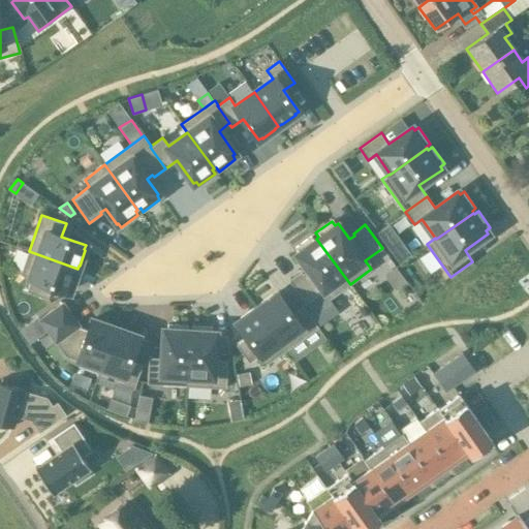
[(389,224),(377,232),(389,247),(400,239),(389,224)]
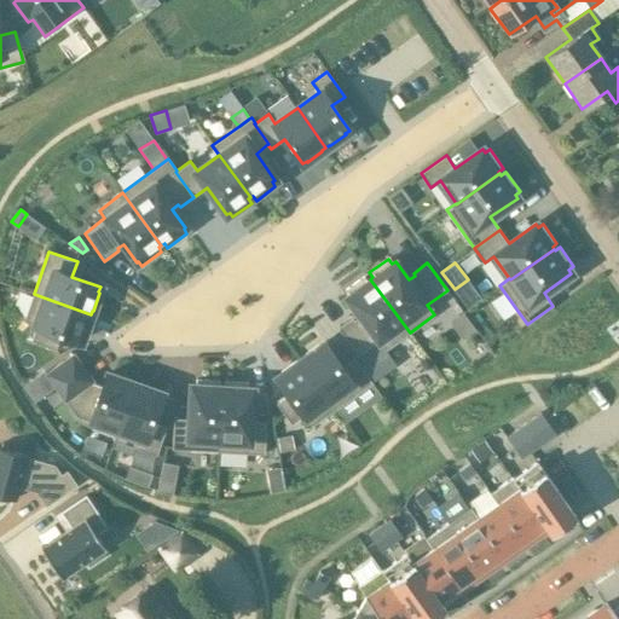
[(410,333),(370,279),(368,281),(364,276),(345,290),(348,295),(346,296),(359,316),(353,319),(352,317),(337,328),(358,356),(379,341),(386,351),(410,333)]
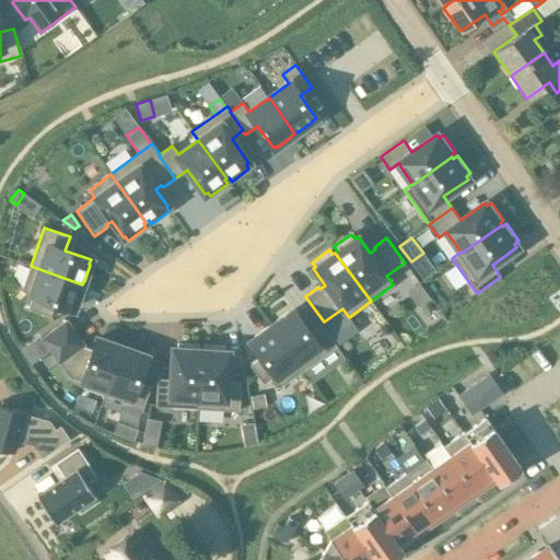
[(82,288),(81,288),(82,284),(31,266),(22,290),(33,294),(28,308),(50,316),(55,302),(73,308),(74,304),(76,304),(82,288)]
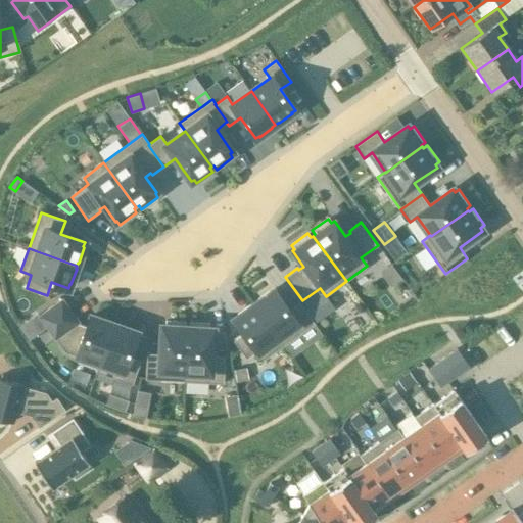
[(391,265),(380,273),(390,286),(401,279),(391,265)]
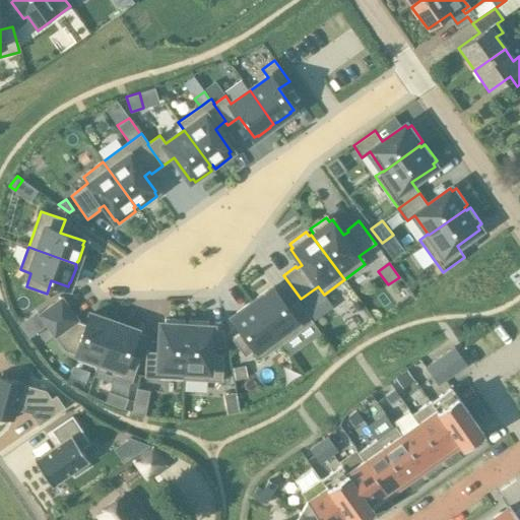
[(286,309),(271,288),(268,290),(267,290),(254,300),(255,301),(253,303),(282,343),(313,321),(298,301),(286,309)]
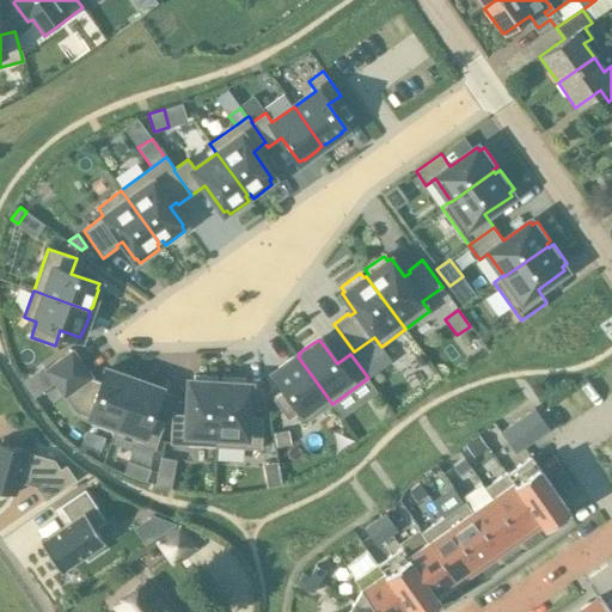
[(55,383),(83,363),(73,349),(46,369),(55,383)]
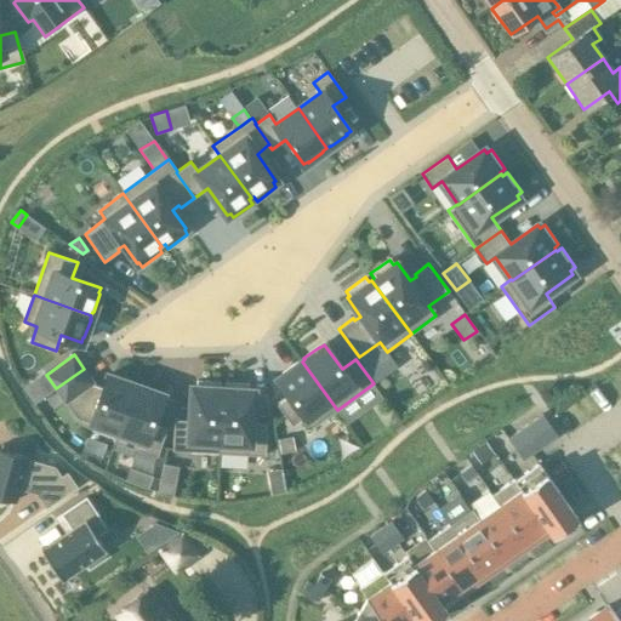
[(337,410),(302,362),(298,364),(297,363),(281,375),(283,376),(278,379),(290,396),(277,405),(292,426),(306,416),(313,427),(337,410)]
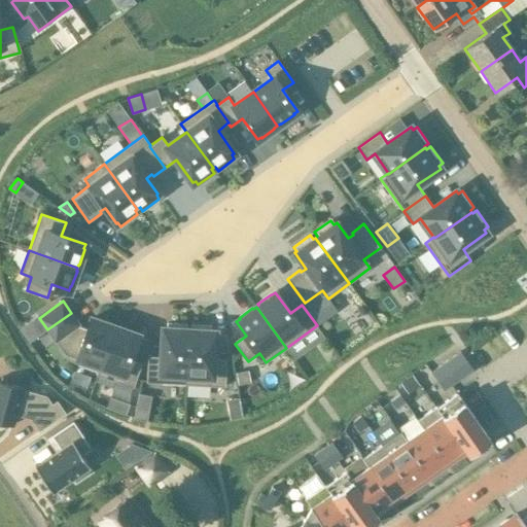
[(78,358),(100,365),(114,326),(111,325),(111,324),(96,319),(92,318),(88,328),(77,325),(78,323),(71,313),(47,329),(65,354),(78,359),(78,358)]
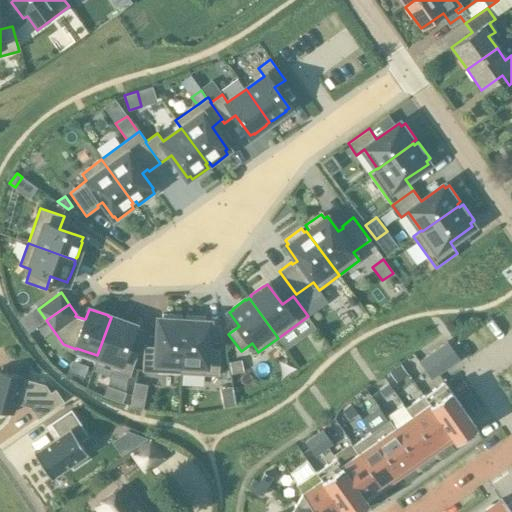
[(180,374),(183,320),(182,320),(182,315),(162,314),(162,319),(159,319),(157,346),(144,345),(142,371),(180,374)]
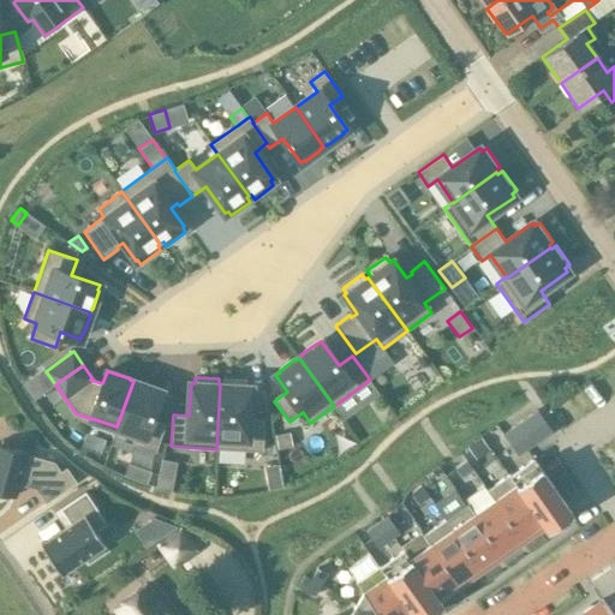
[(222,384),(220,384),(216,449),(262,452),(264,421),(249,419),(250,387),(246,386),(246,381),(224,378),(222,384)]
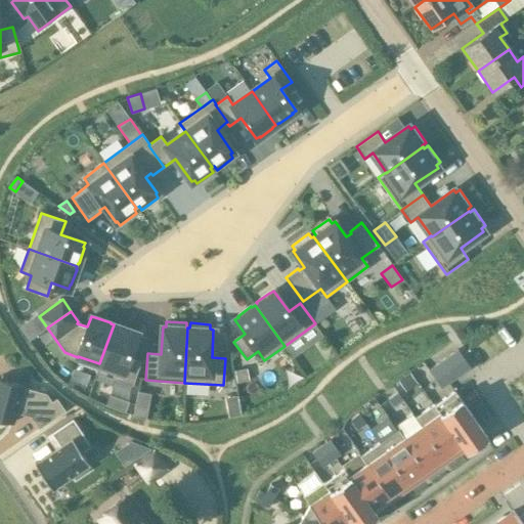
[(117,325),(114,324),(99,363),(95,373),(132,386),(141,361),(128,356),(136,333),(132,331),(117,324),(117,325)]
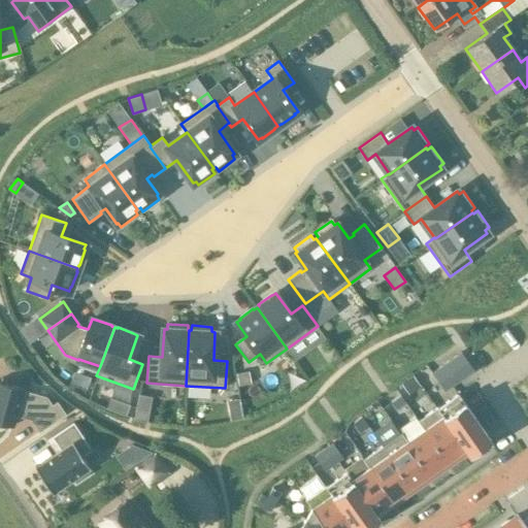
[(461,353),(452,359),(458,368),(467,361),(461,353)]
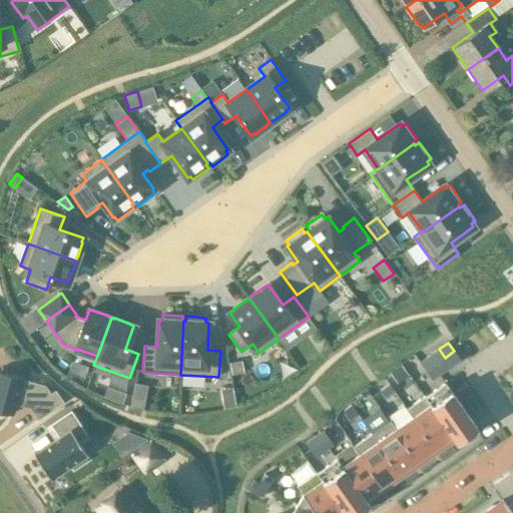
[(439,349),(429,356),(435,365),(445,358),(439,349)]
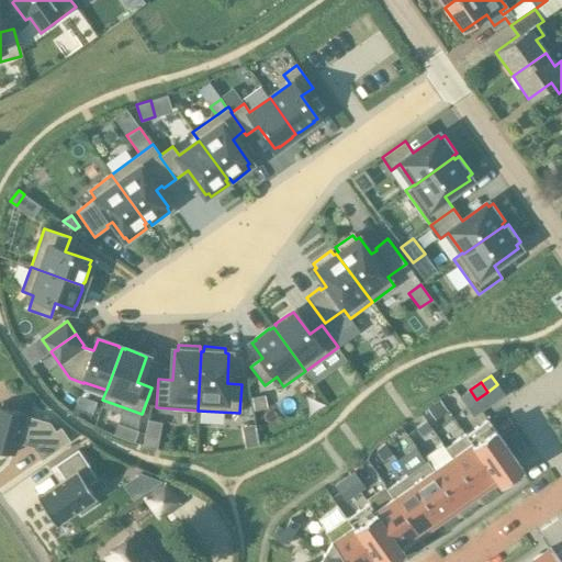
[(497,384),(487,392),(494,402),(504,394),(497,384)]
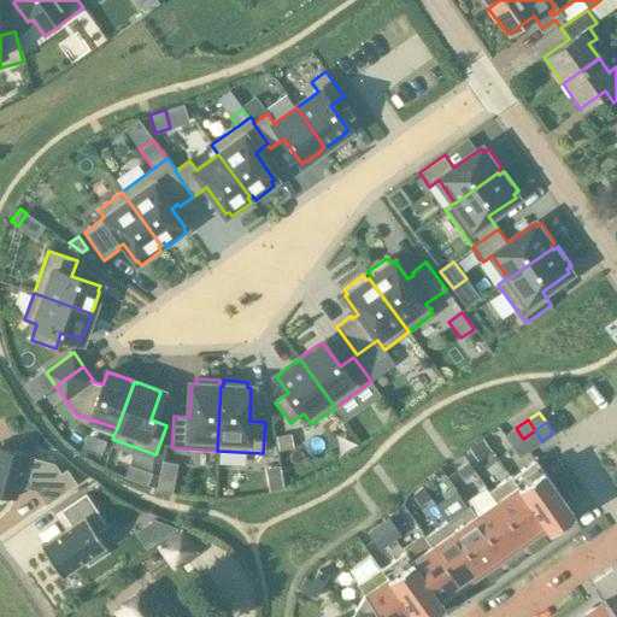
[(512,446),(523,439),(516,428),(505,436),(512,446)]
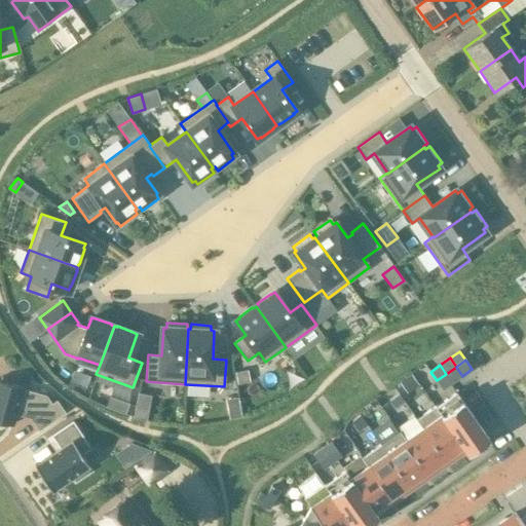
[(456,367),(446,374),(453,382),(462,376),(456,367)]
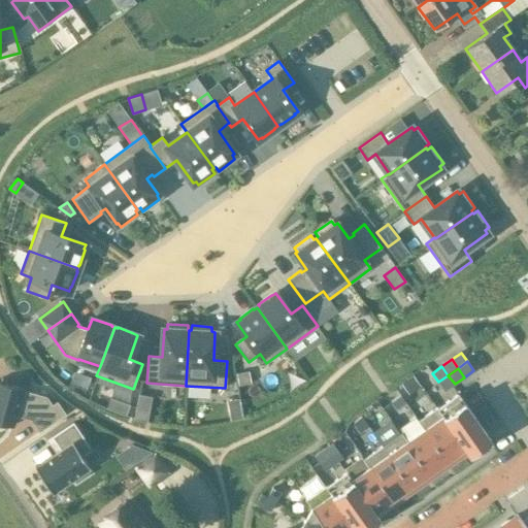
[(251,384),(249,371),(236,373),(238,386),(251,384)]
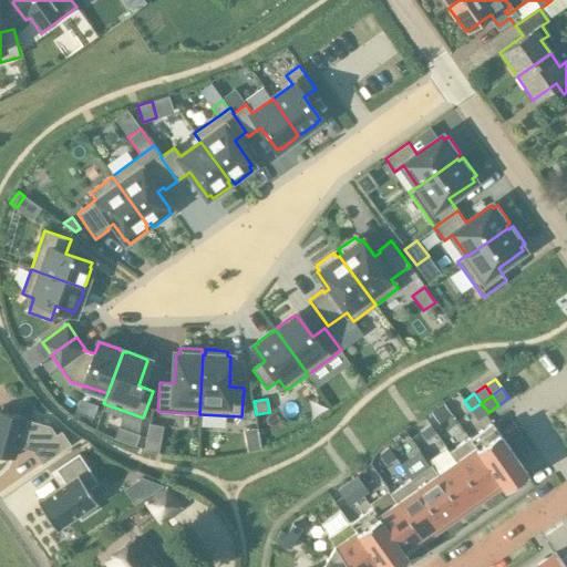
[(477,420),(488,412),(481,403),(471,410),(477,420)]
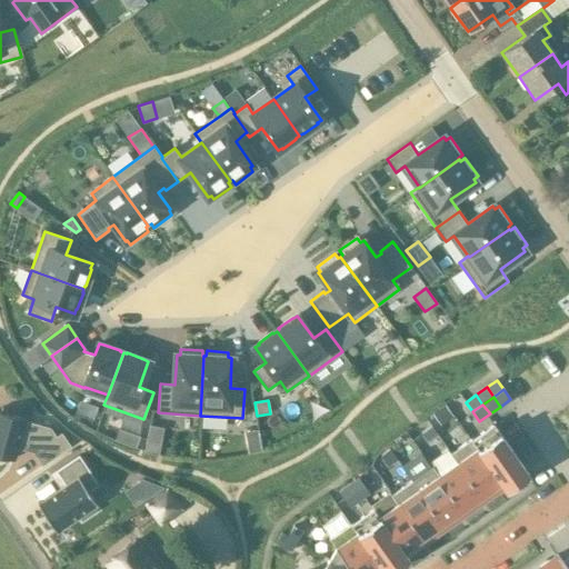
[(445,406),(432,413),(440,426),(452,417),(445,406)]
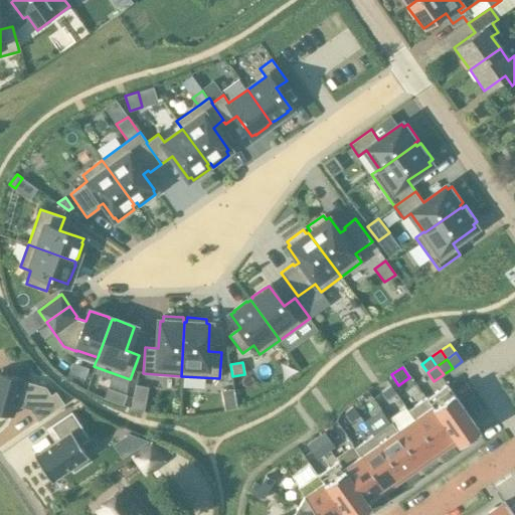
[(15,405),(30,409),(38,421),(64,403),(55,391),(51,394),(45,386),(22,380),(23,379),(0,372),(0,412),(13,416),(15,405)]
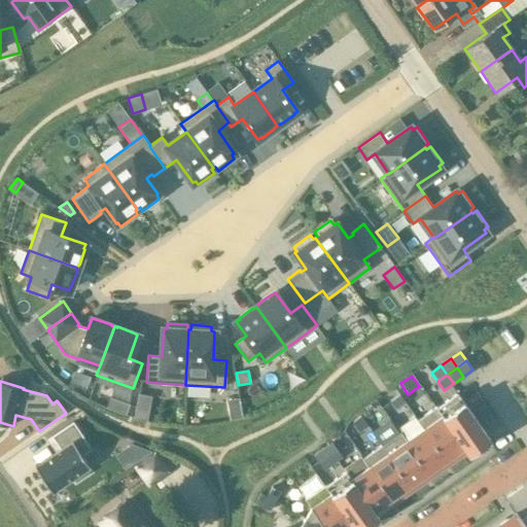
[(486,434),(457,393),(437,408),(436,407),(435,408),(463,448),(467,453),(468,454),(481,446),(490,440),(486,434)]
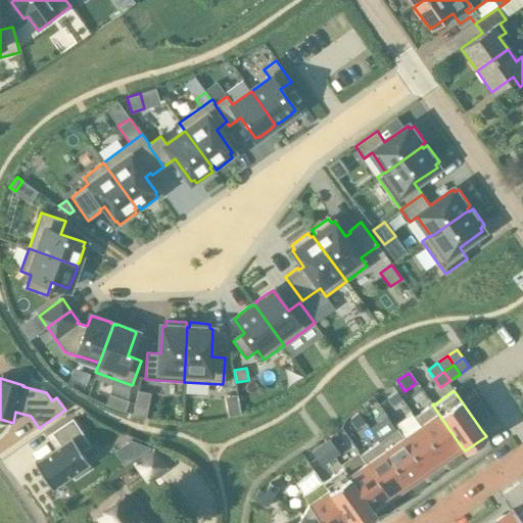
[(401,398),(396,391),(388,397),(393,405),(401,398)]
